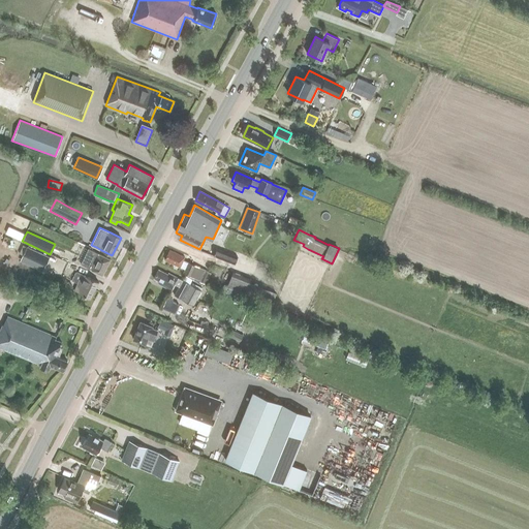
[(56,246),(53,253),(64,258),(67,250),(56,246)]
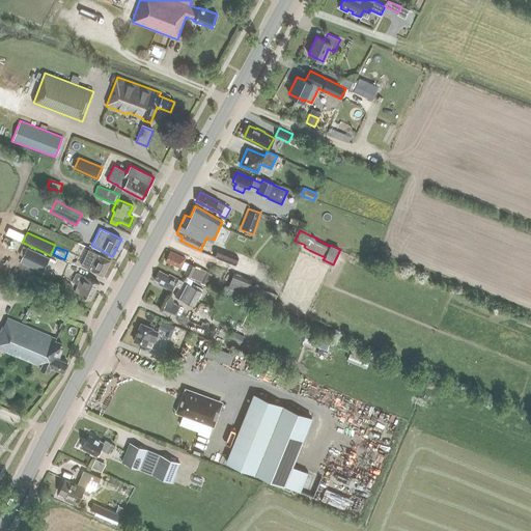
[(27,248),(22,257),(45,268),(49,257),(27,248)]
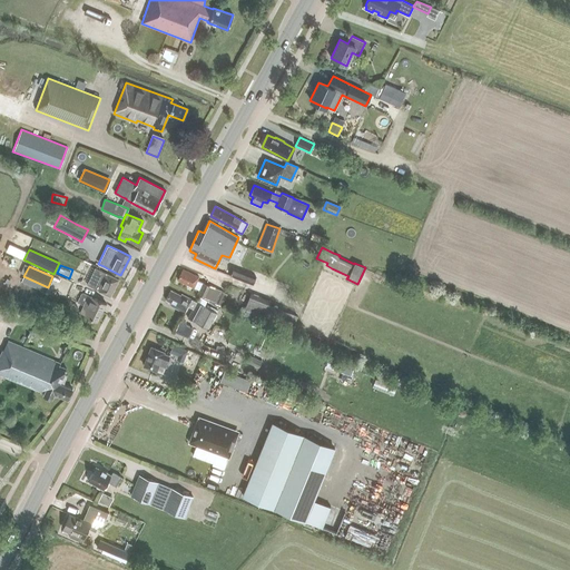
[(87,285),(110,296),(118,279),(98,269),(96,267),(87,285)]
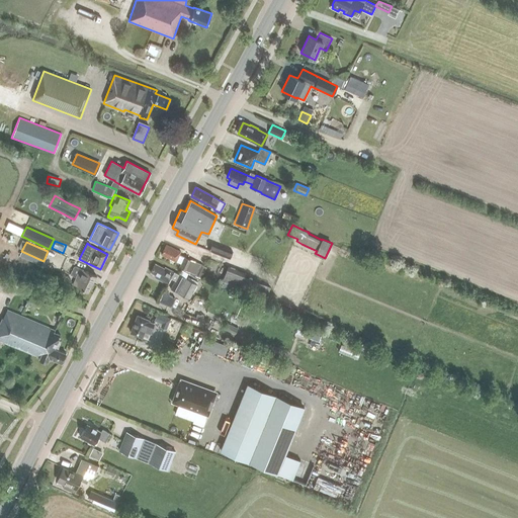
[(232,252),(211,244),(208,251),(230,259),(232,252)]
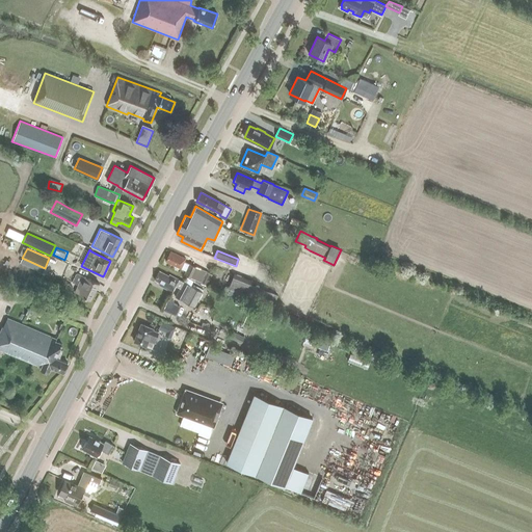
[(165,262),(181,268),(185,258),(170,251),(165,262)]
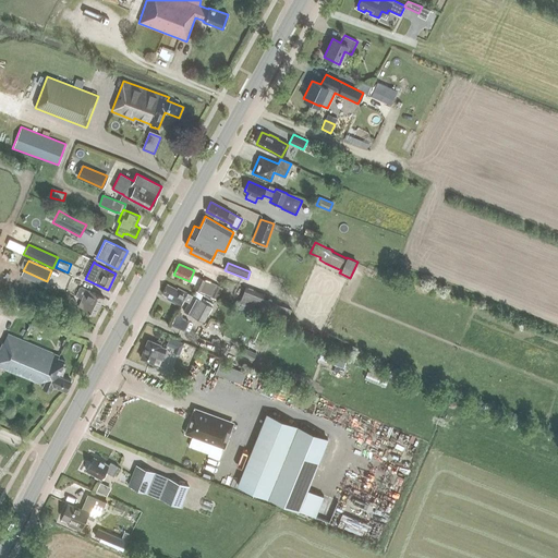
[(198,277),(193,288),(213,296),(218,286),(198,277)]
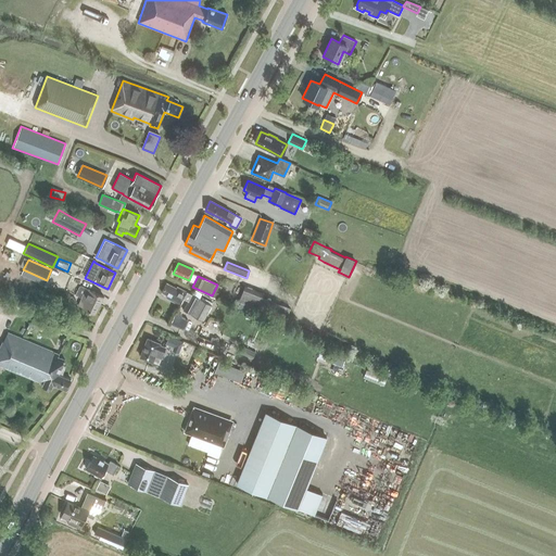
[(203,320),(211,305),(199,299),(191,295),(187,292),(177,287),(176,288),(166,283),(161,292),(166,295),(165,298),(180,305),(184,299),(188,301),(182,310),(199,318),(203,320)]
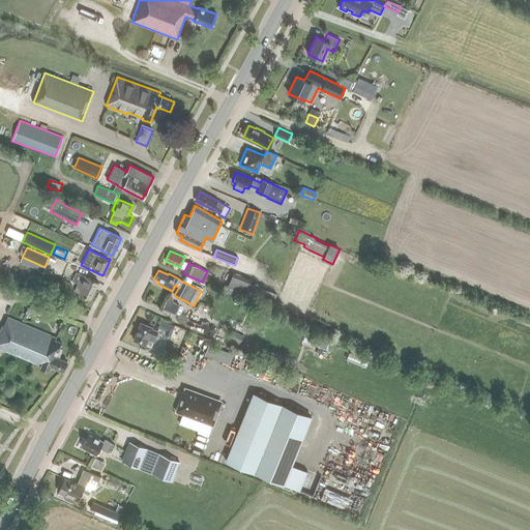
[(78,284),(75,291),(80,294),(90,299),(98,283),(88,277),(78,272),(76,272),(71,282),(78,284)]
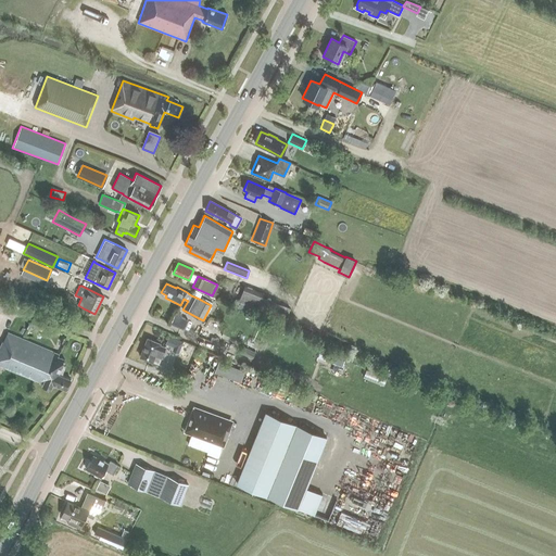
[(215,299),(219,291),(220,287),(217,286),(215,289),(212,297),(215,299)]
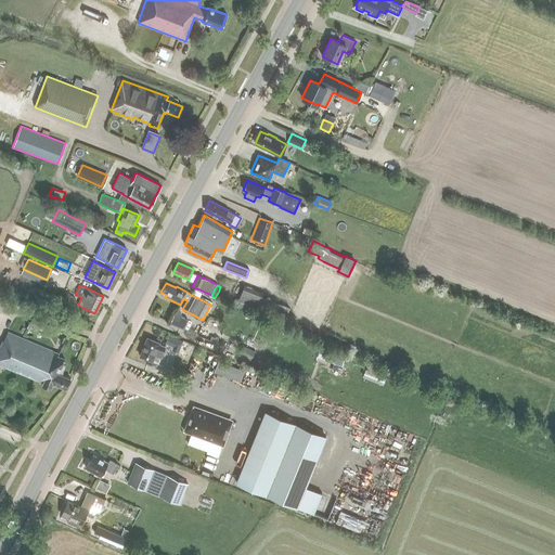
[(263,293),(244,285),(237,301),(257,309),(263,293)]
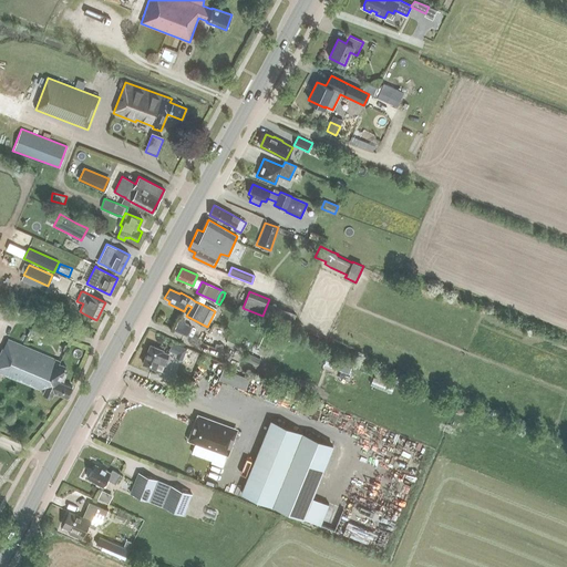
[(173,330),(187,336),(191,327),(185,323),(185,320),(178,317),(173,330)]
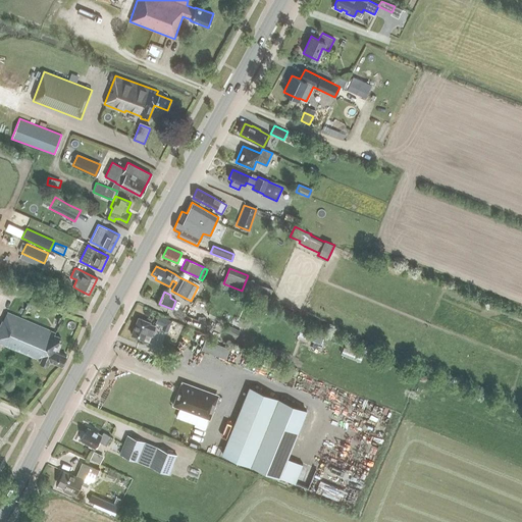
[(28,302),(24,308),(34,312),(37,306),(28,302)]
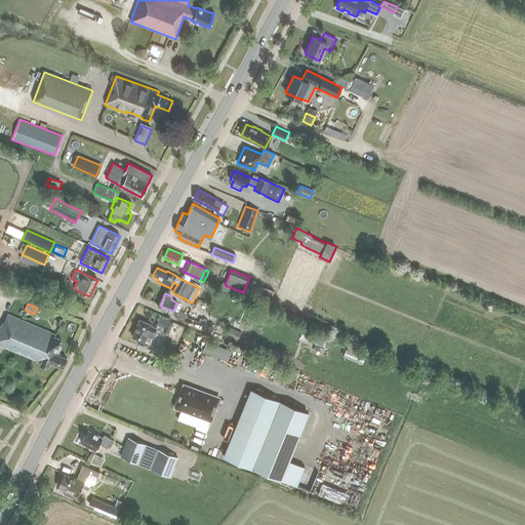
[(48,367),(49,363),(63,368),(67,358),(55,353),(61,339),(54,337),(55,334),(7,314),(4,323),(2,322),(0,327),(0,345),(40,362),(40,364),(48,367)]
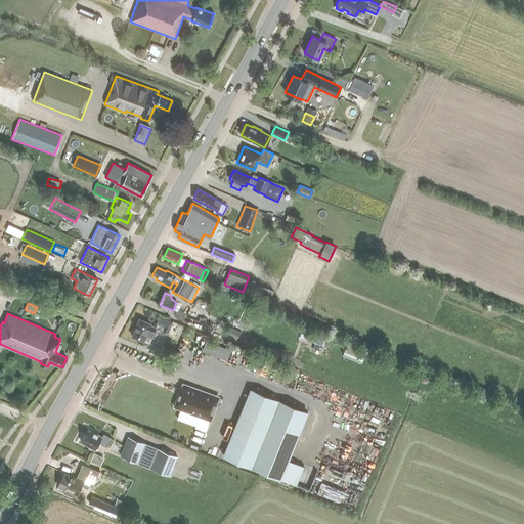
[(163,328),(167,319),(159,316),(156,324),(163,328)]
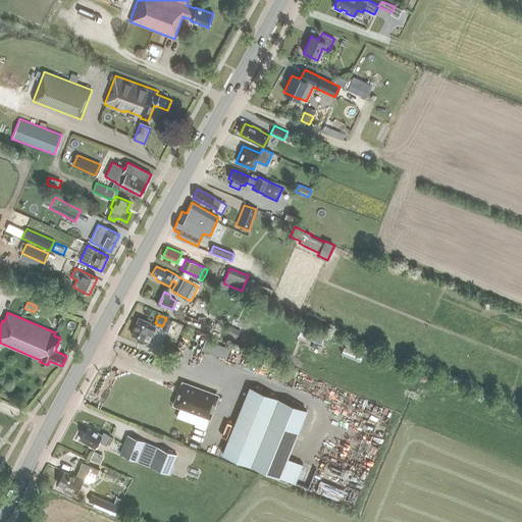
[(138,317),(132,334),(143,340),(143,338),(149,341),(155,324),(150,322),(138,317)]
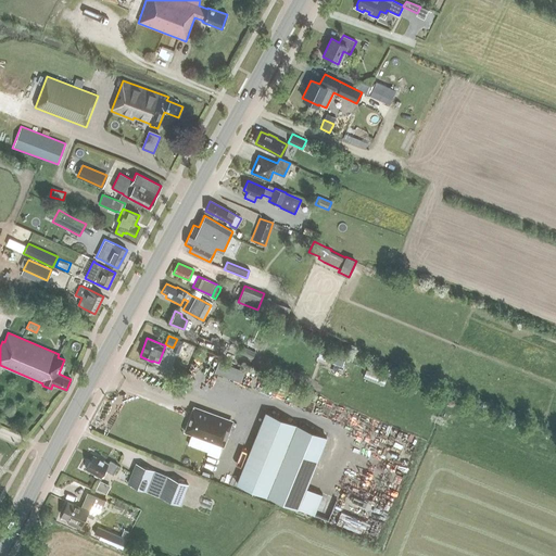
[(243,346),(240,353),(252,359),(255,352),(243,346)]
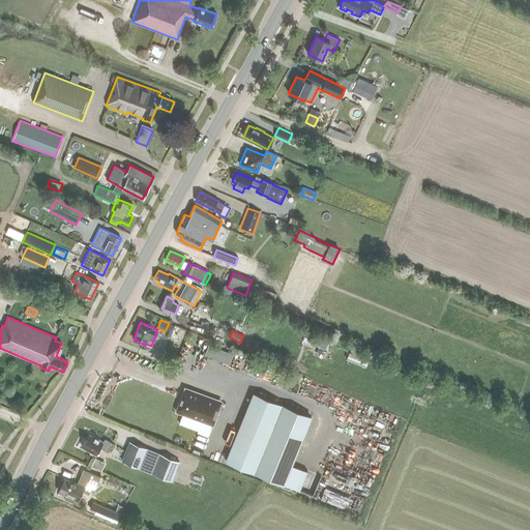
[(306,335),(305,342),(328,348),(330,343),(306,335)]
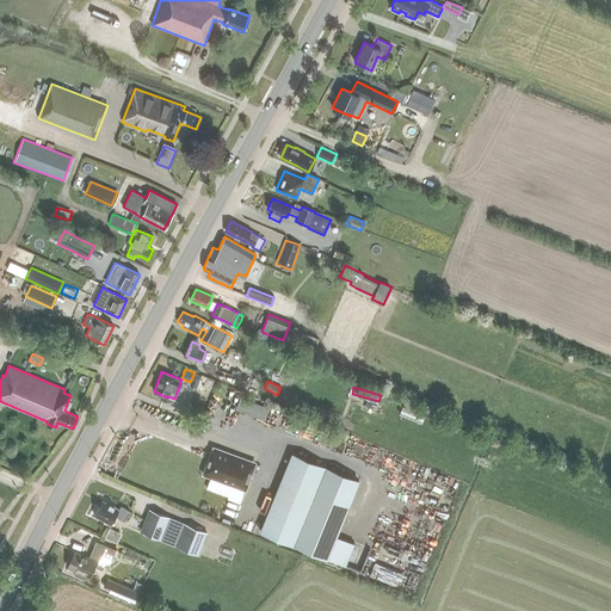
[(236,408),(264,419),(269,408),(240,397),(236,408)]
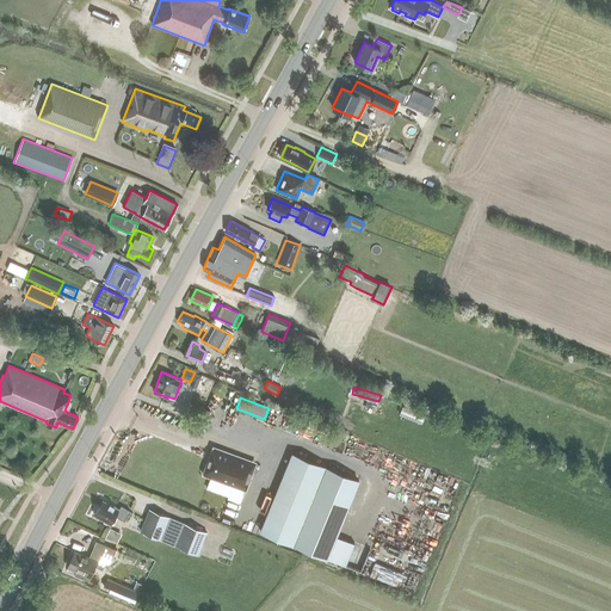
[(402,406),(399,414),(421,424),(424,415),(402,406)]
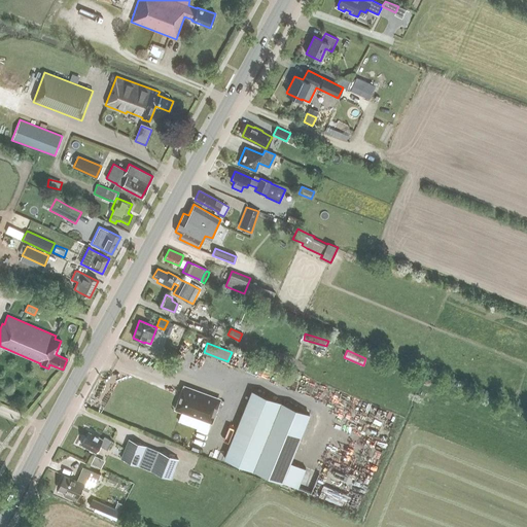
[(176,403),(174,409),(181,412),(178,421),(197,427),(196,430),(207,434),(211,422),(215,411),(219,399),(212,396),(183,386),(176,403)]
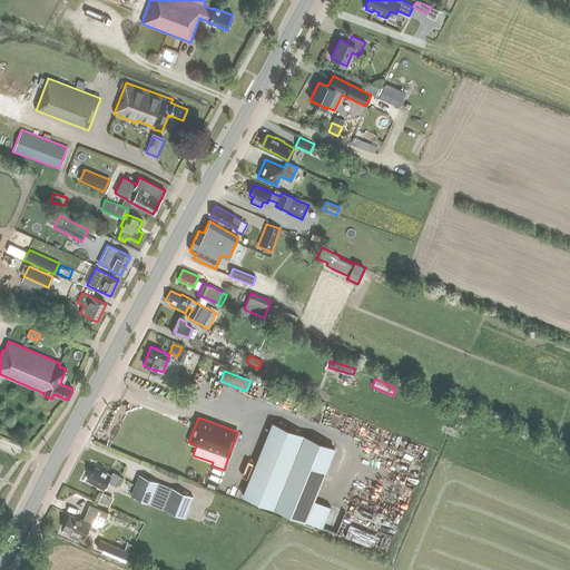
[(272,422),(242,495),(305,521),(334,448),(272,422)]
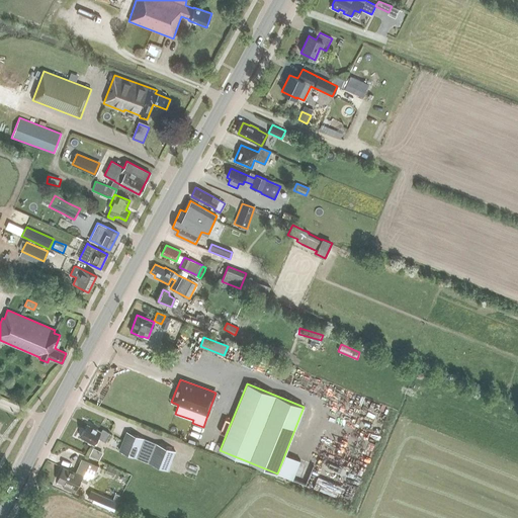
[(88,441),(87,442),(93,445),(97,438),(104,442),(109,434),(102,429),(100,432),(92,427),(92,428),(86,425),(80,436),(88,441)]
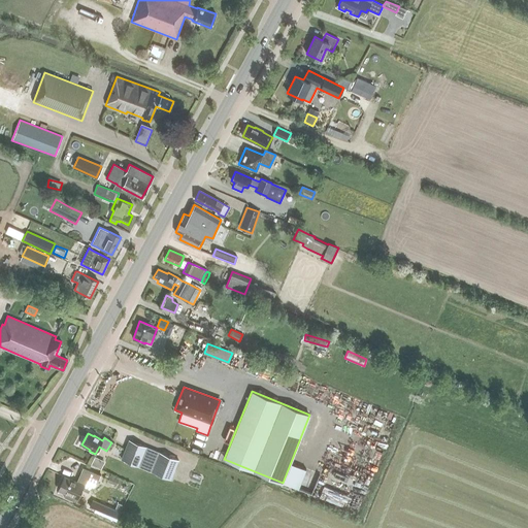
[(151,471),(170,480),(178,461),(159,453),(145,448),(129,440),(121,459),(152,471),(151,471)]
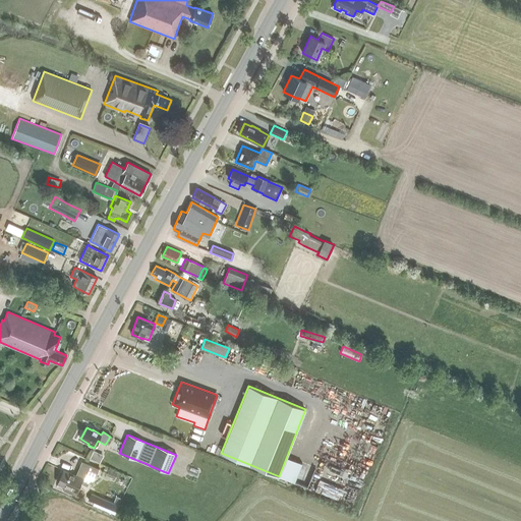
[(92,458),(102,463),(106,455),(96,450),(92,458)]
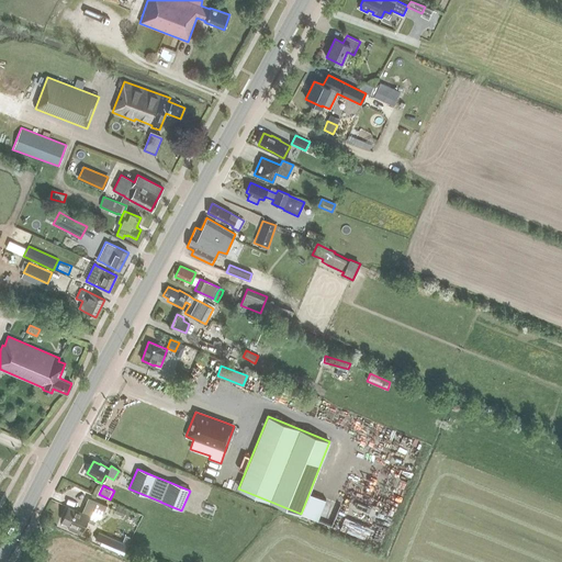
[(81,534),(80,534),(87,521),(94,525),(96,520),(98,520),(104,505),(108,507),(108,506),(88,497),(88,498),(81,514),(68,507),(62,521),(70,525),(68,528),(68,529),(81,535),(81,534)]
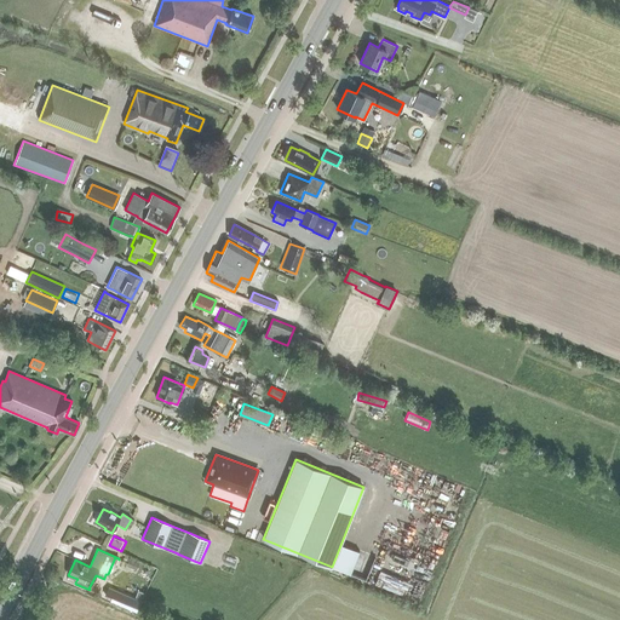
[(139,562),(130,558),(126,566),(136,570),(139,562)]
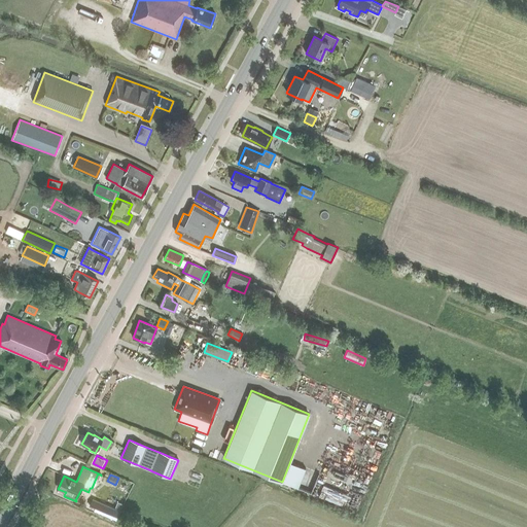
[(115,521),(119,511),(92,499),(89,505),(95,508),(94,512),(115,521)]
